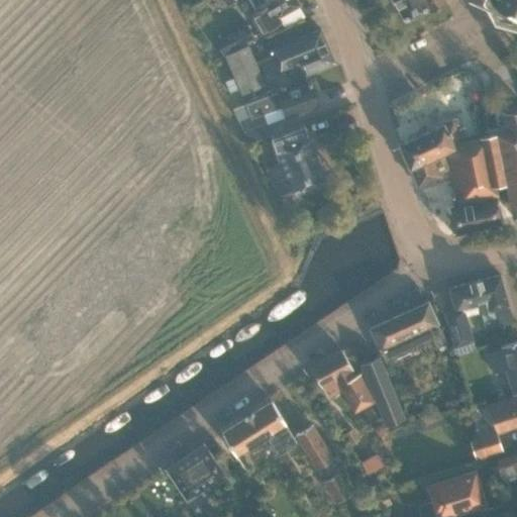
[(226,0),(228,2),(232,0),(249,0),(253,6),(255,9),(249,12),(261,32),(290,16),(287,10),(299,3),(297,0),(226,0)]
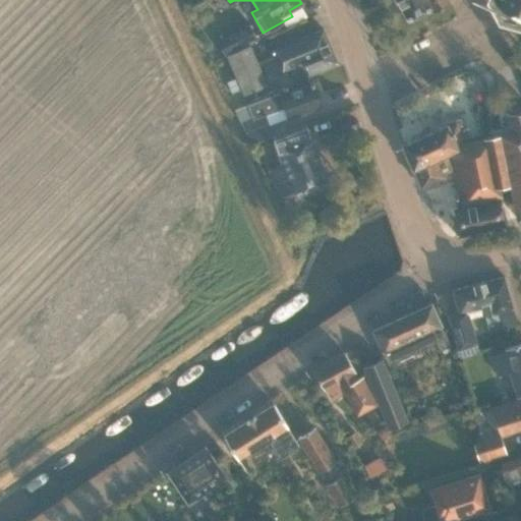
[(398,0),(407,18),(429,7),(432,11),(450,3),(448,0),(398,0)]
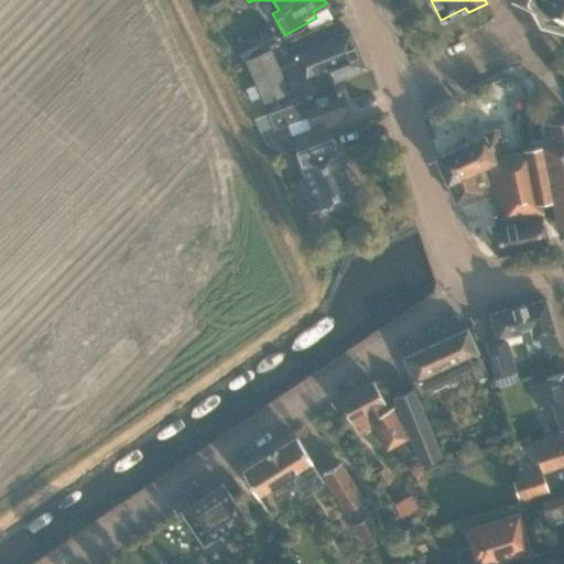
[(563,0),(538,0),(543,9),(546,12),(546,11),(560,15),(563,15),(563,14),(563,13),(563,0)]
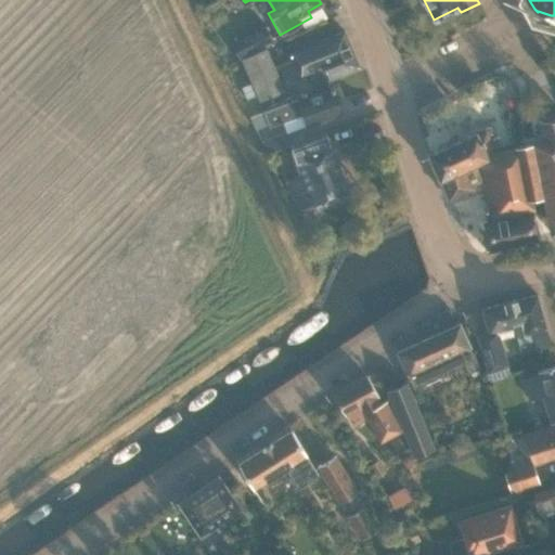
[(266,26),(236,42),(232,46),(239,57),(272,39),(266,26)]
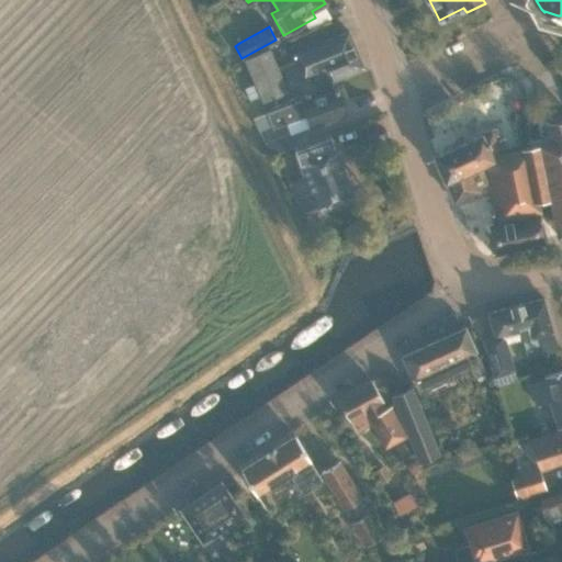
[(330,79),(363,66),(348,30),(295,52),(304,75),(325,66),(330,79)]
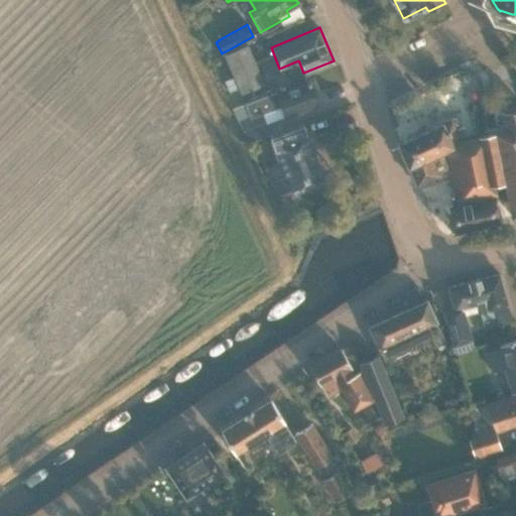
[(241,92),(263,83),(247,44),(225,54),(241,92)]
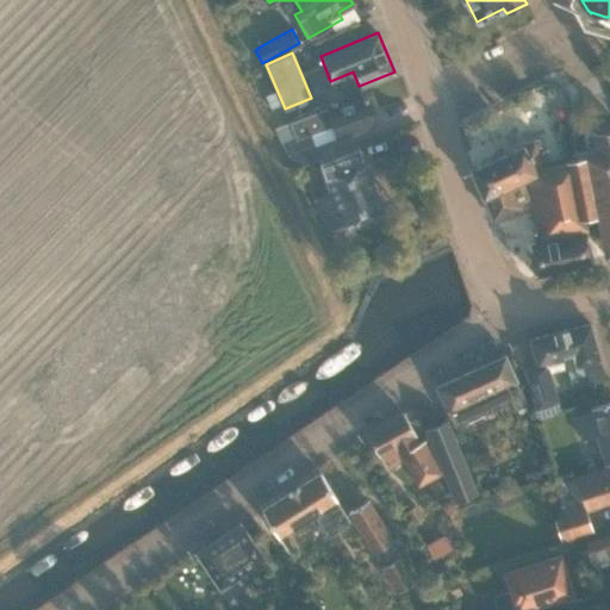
[(363,97),(316,113),(315,111),(290,120),(294,134),(297,138),(322,129),(321,126),(331,123),(337,137),(375,123),(367,97),(365,91),(361,92),(363,97)]
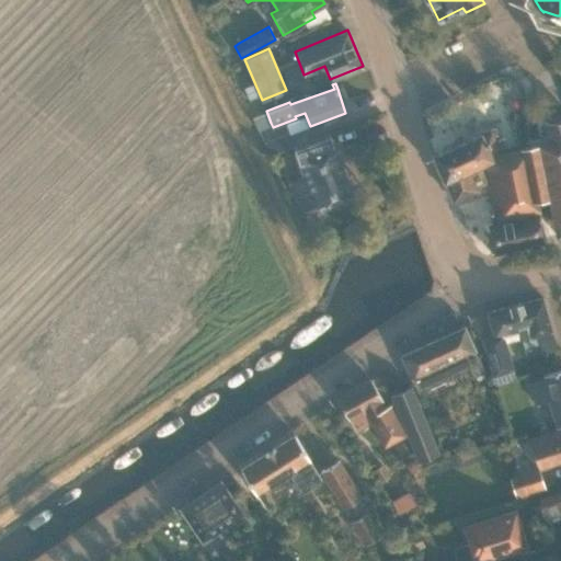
[(550,140),(537,142),(549,197),(557,235),(560,232),(560,110),(545,113),(550,140)]
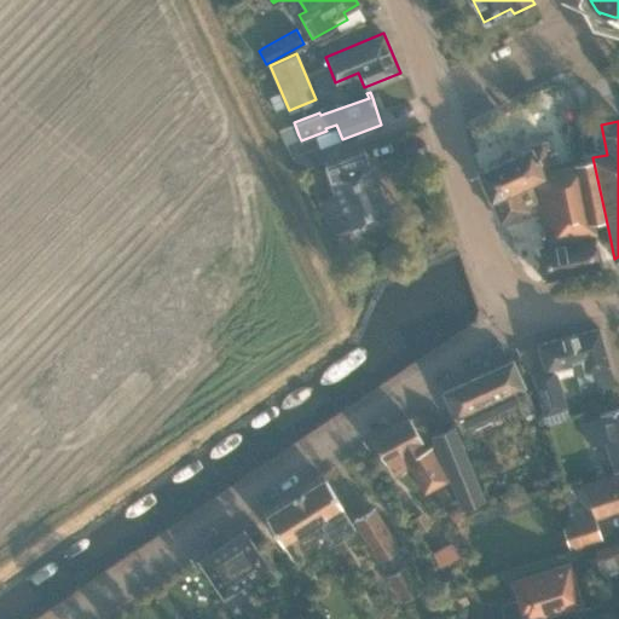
[(294,122),(278,128),(283,142),(299,136),(294,122)]
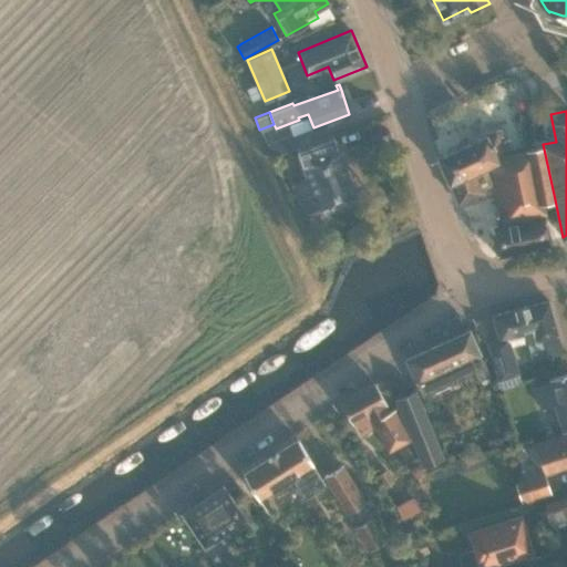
[(459,202),(495,185),(490,158),(502,155),(501,152),(508,147),(500,127),(437,156),(459,202)]
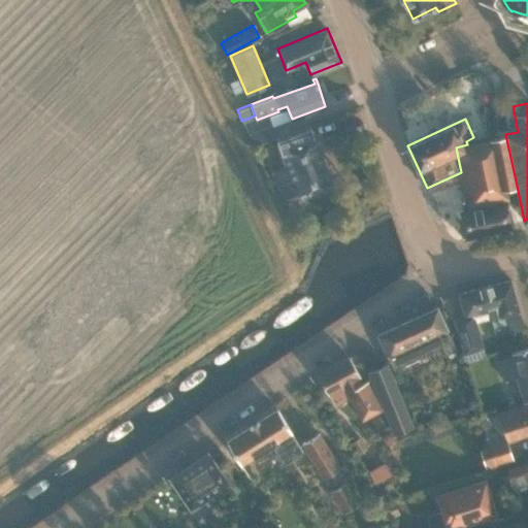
[(286,132),(285,132),(274,135),(285,164),(272,169),(284,199),(297,194),(297,195),(333,180),(317,138),(315,138),(308,124),(286,132)]
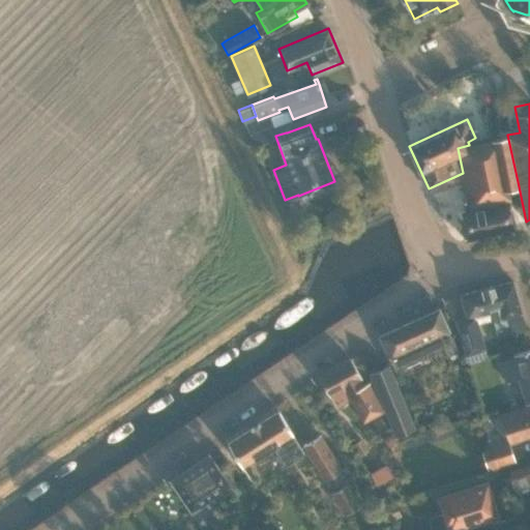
[(507,188),(519,186),(507,135),(469,145),(458,148),(463,173),(467,197),(462,198),(463,203),(464,203),(465,209),(459,211),(464,238),(516,228),(507,188)]
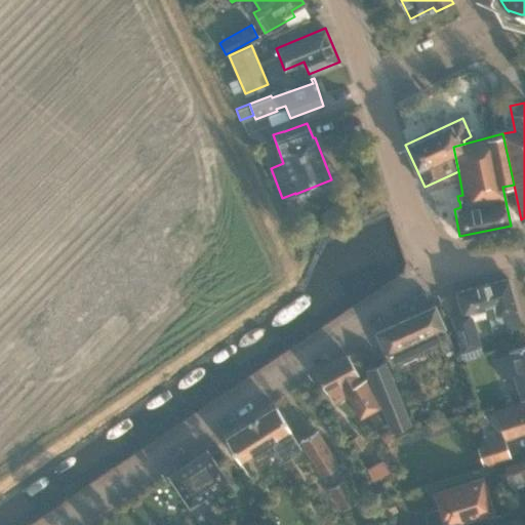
[(521,325),(508,277),(456,290),(462,313),(451,316),(461,351),(480,345),(473,320),(488,316),(488,317),(502,313),(507,328),(521,325)]
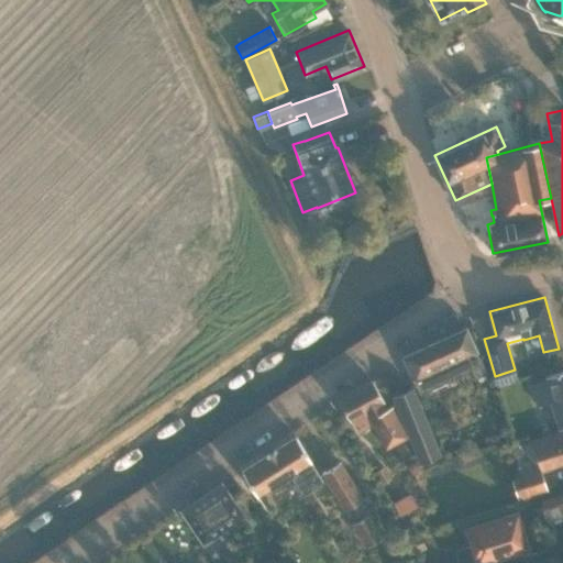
[(466,328),(434,342),(451,378),(471,368),(475,377),(487,372),(466,328)]
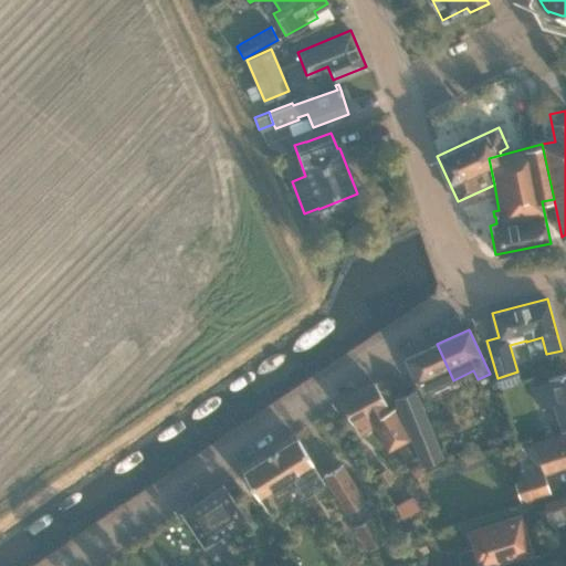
[(422,395),(453,380),(437,344),(405,358),(422,395)]
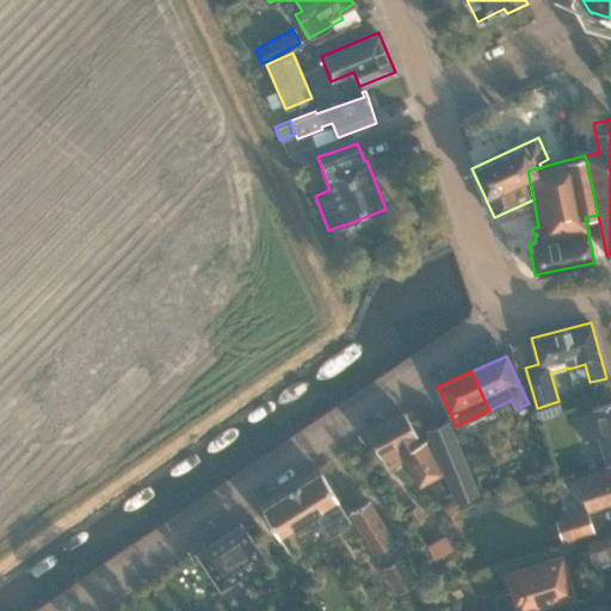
[(606,464),(610,462),(610,400),(592,407),(593,411),(576,417),(584,438),(597,434),(606,464)]
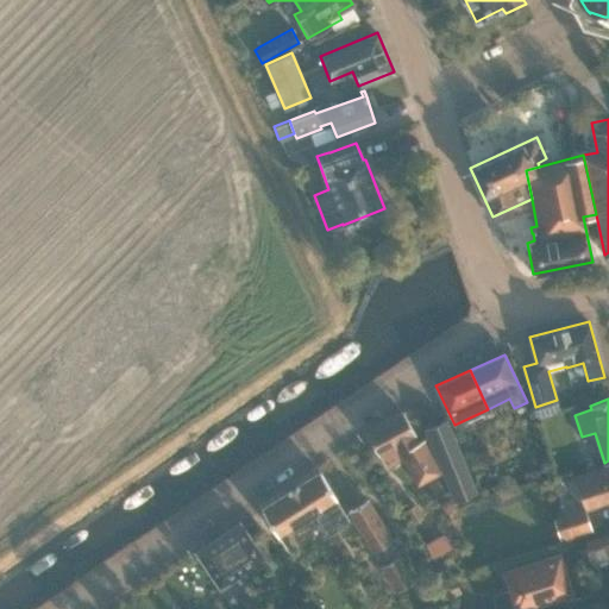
[(416,483),(439,471),(424,438),(418,441),(414,435),(416,434),(402,410),(365,432),(378,456),(380,454),(385,466),(402,457),(416,483)]
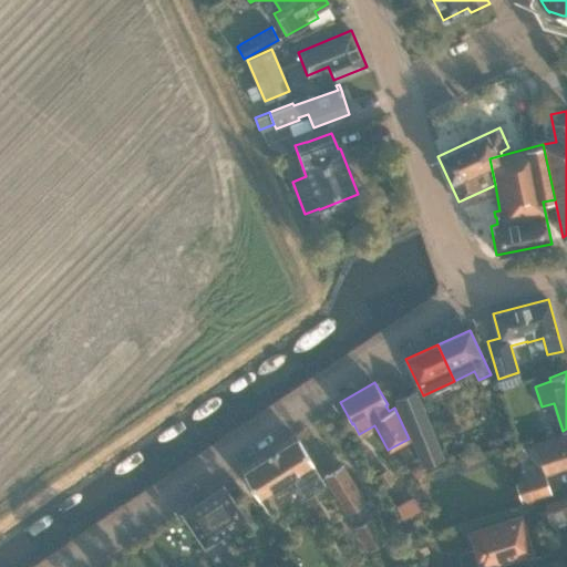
[(425,465),(445,457),(415,389),(395,398),(425,465)]
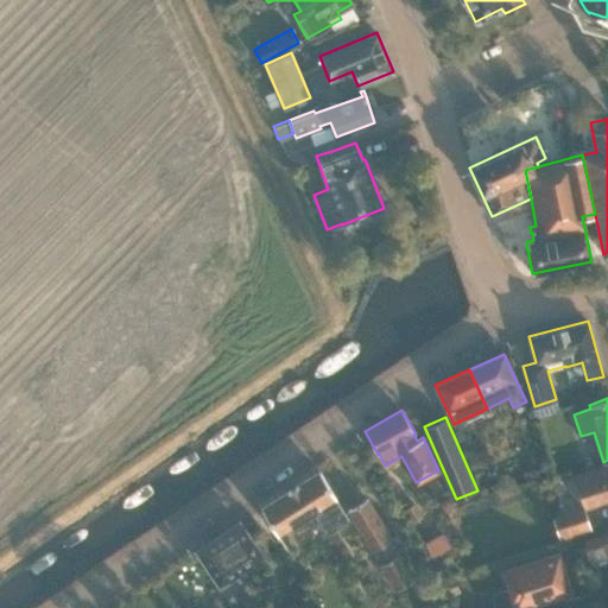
[(607,462),(572,475),(584,507),(607,498),(607,462)]
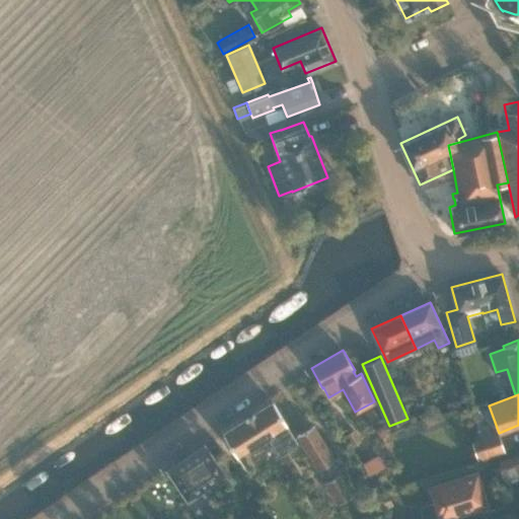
[(298,443),(273,402),(223,433),(237,456),(267,437),(278,455),(298,443)]
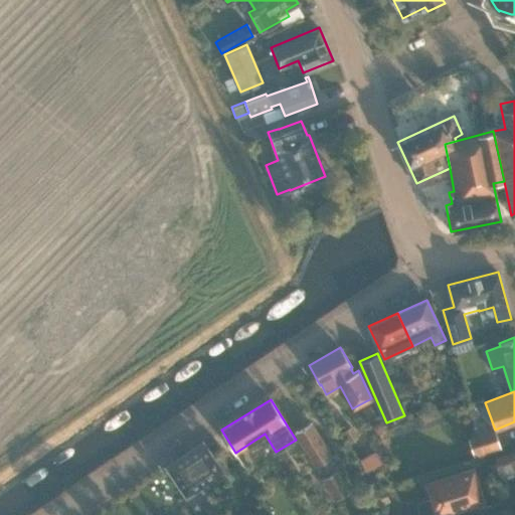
[(295,432),(297,436),(315,464),(331,454),(311,421),(295,432)]
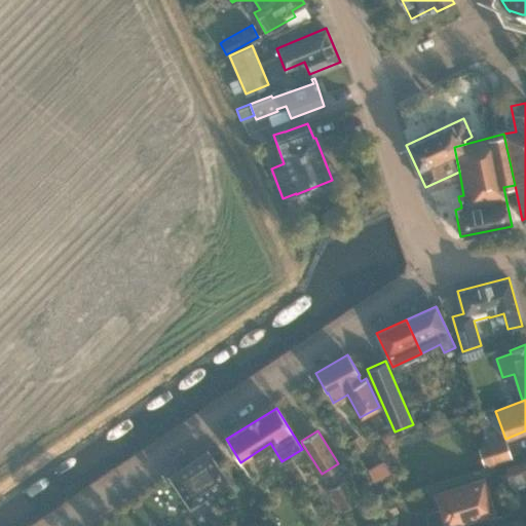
[(355,452),(364,448),(358,436),(349,441),(355,452)]
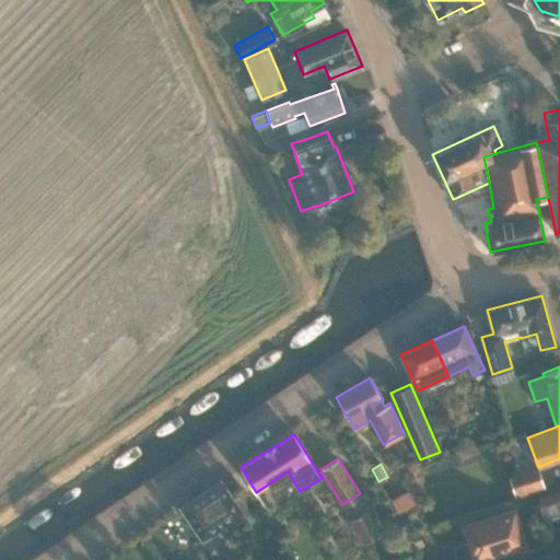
[(515,497),(545,487),(538,467),(509,476),(515,497)]
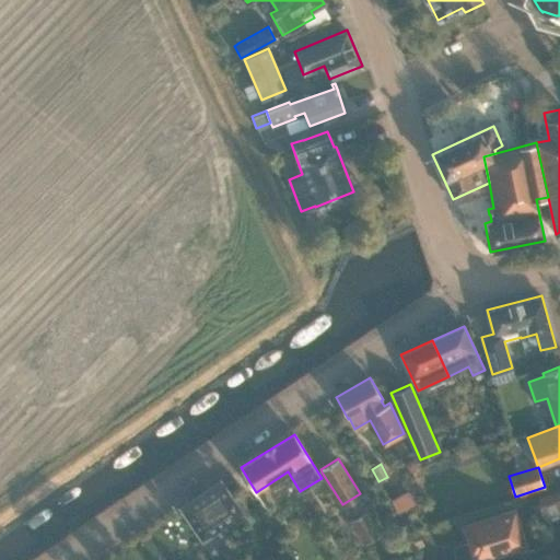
[(228,528),(252,512),(241,497),(235,501),(220,479),(179,506),(202,539),(224,524),(228,528)]
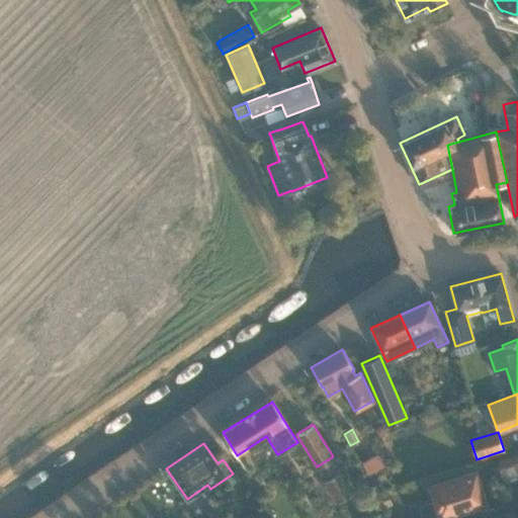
[(517,453),(497,460),(503,479),(517,472),(517,453)]
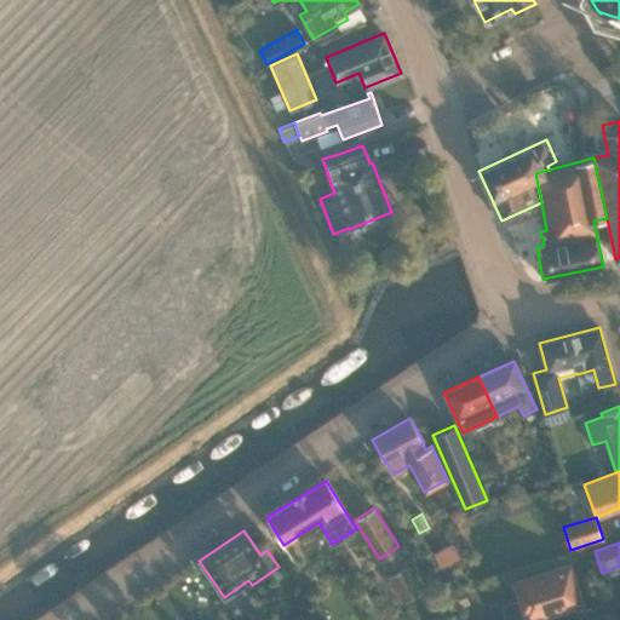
[(526,619),(528,619),(581,603),(569,563),(514,581),(526,619)]
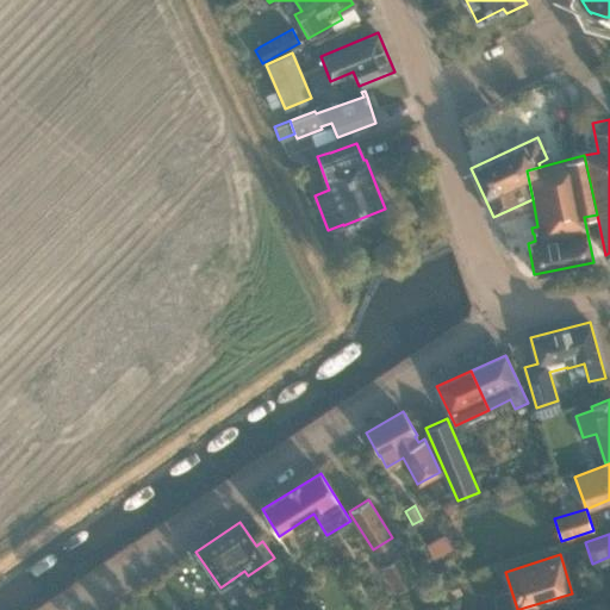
[(414,580),(399,555),(381,566),(396,591),(414,580)]
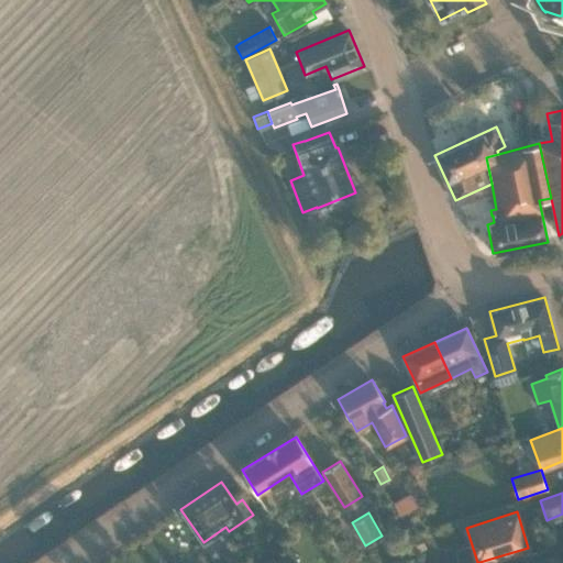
[(534,562),(549,558),(545,548),(527,554),(529,562),(534,562)]
